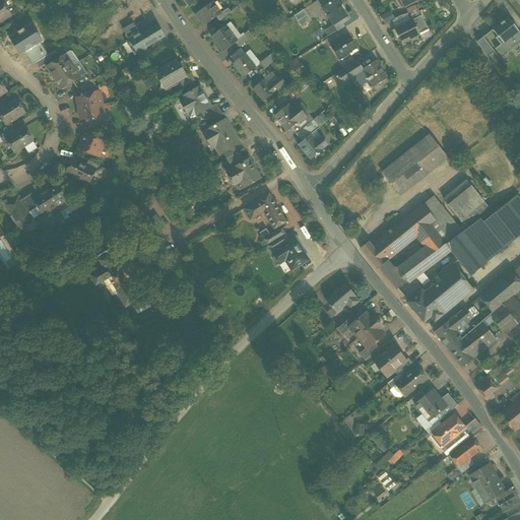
[(333,0),(322,8),(334,25),(340,21),(342,24),(348,20),(346,17),(347,16),(335,0),(333,0)]
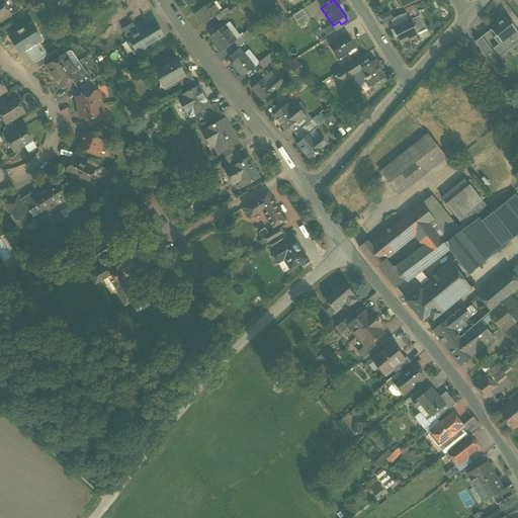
[(1,1),(0,1),(0,22),(11,15),(1,1)]
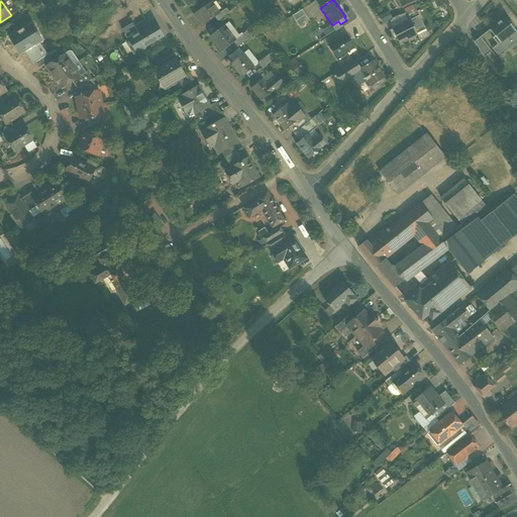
[(210,3),(193,15),(198,23),(200,21),(203,25),(214,18),(218,15),(218,14),(210,3)]
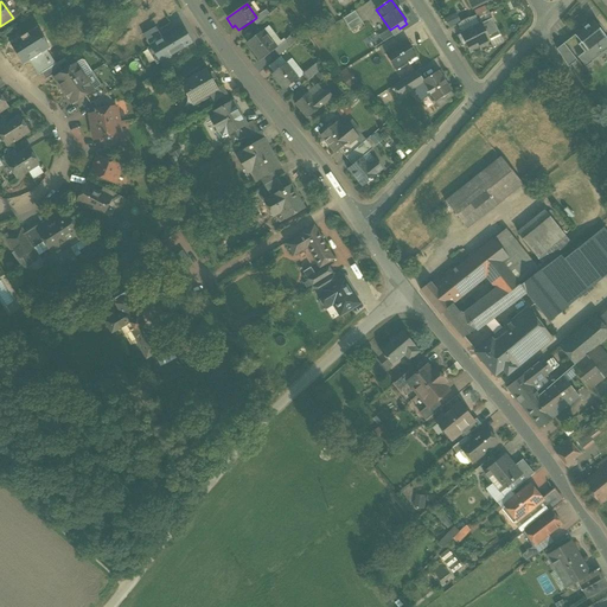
[(264,11),(256,17),(256,18),(251,21),(256,26),(269,16),(264,11)]
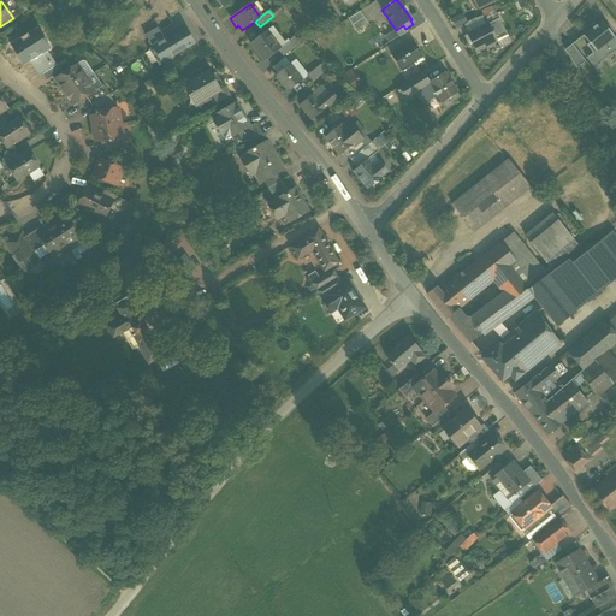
[(495,11),(481,17),(486,25),(489,24),(498,19),(495,11)]
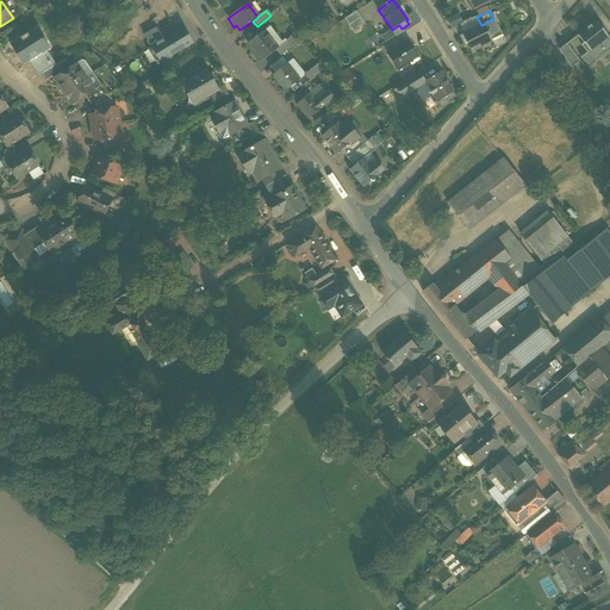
[(356,12),(344,19),(353,32),(365,24),(356,12)]
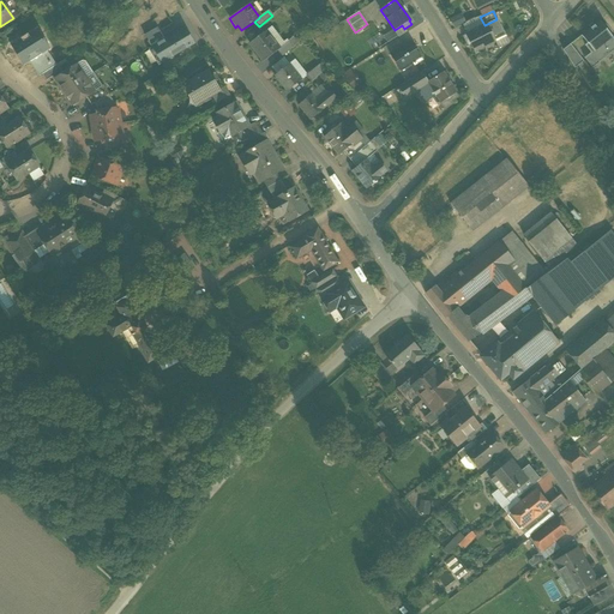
[(462,13),(452,19),(456,28),(467,22),(462,13)]
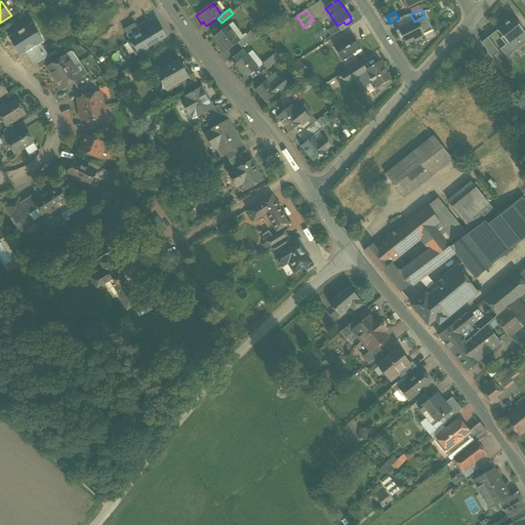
[(286,14),(279,18),(282,24),(289,19),(286,14)]
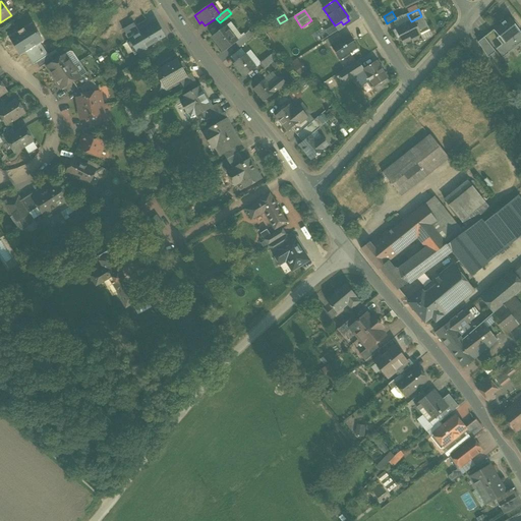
[(421,16),(413,20),(420,35),(429,31),(421,16)]
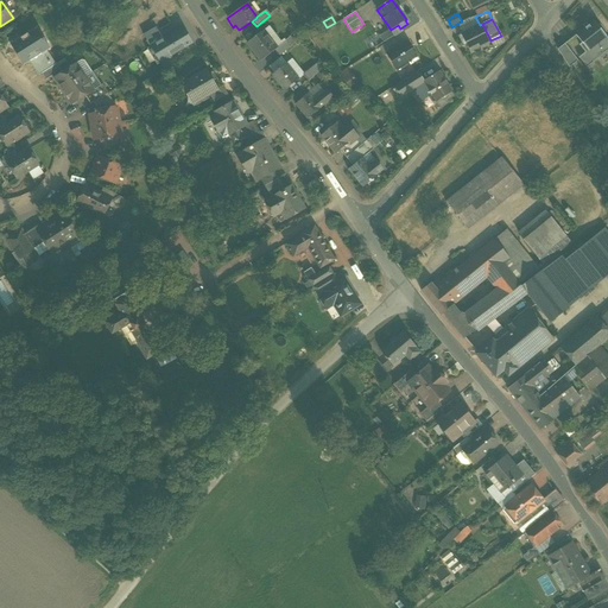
[(594,21),(576,36),(582,44),(588,52),(607,38),(594,21)]
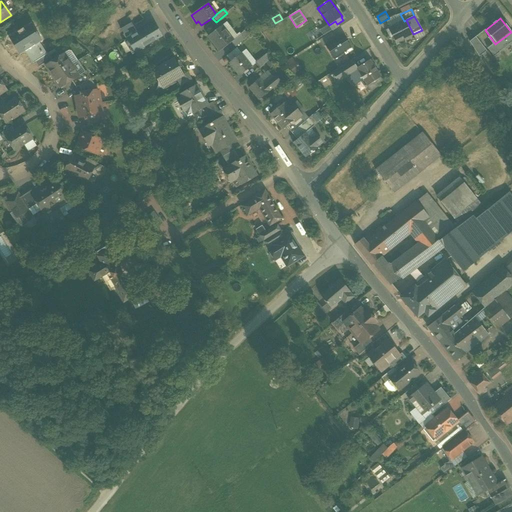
[(404,21),(388,28),(396,45),(403,41),(402,39),(413,34),(406,20),(404,21)]
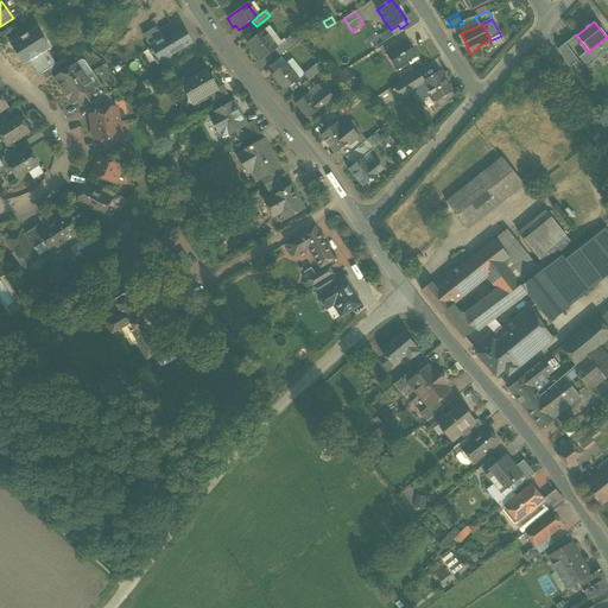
[(403,31),(400,29),(398,25),(391,30),(394,37),(403,31)]
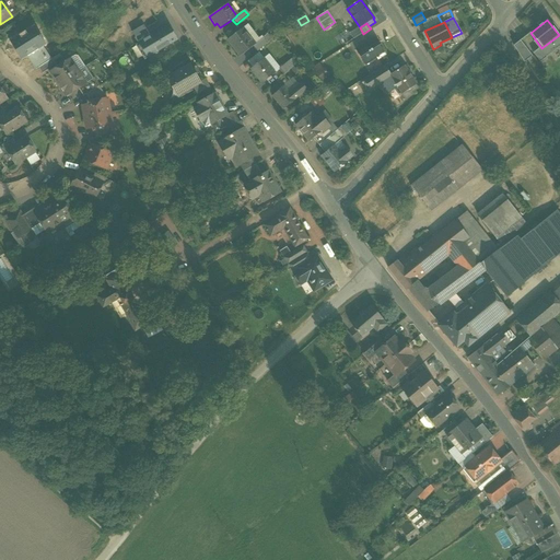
[(168,25),(138,44),(148,59),(177,41),(168,25)]
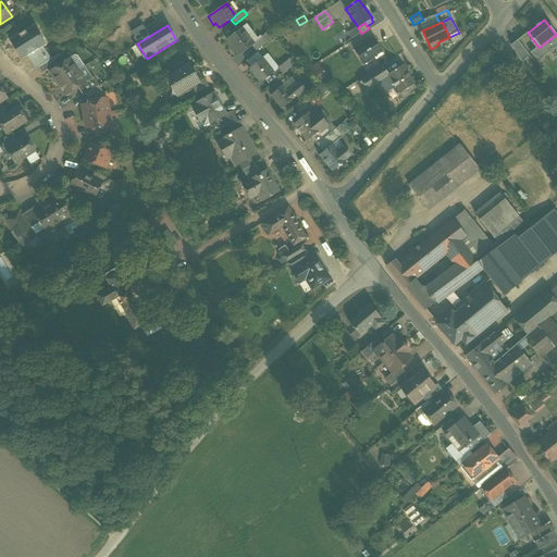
[(242,28),(226,40),(238,57),(251,47),(254,45),(242,28)]
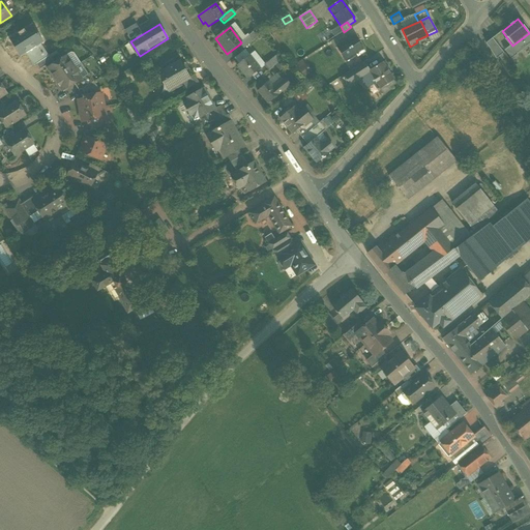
[(437,31),(428,35),(431,41),(440,37),(437,31)]
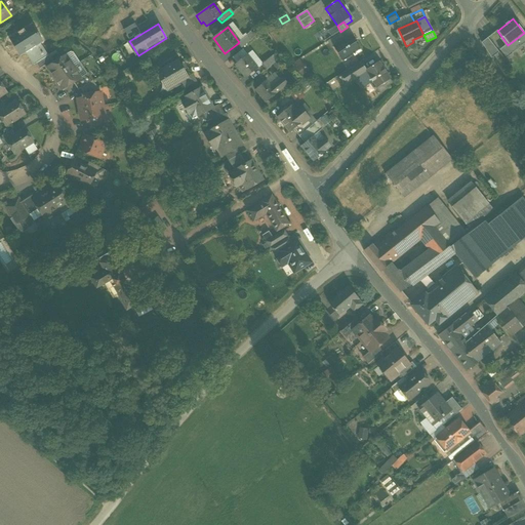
[(251,32),(246,36),(250,40),(255,37),(251,32)]
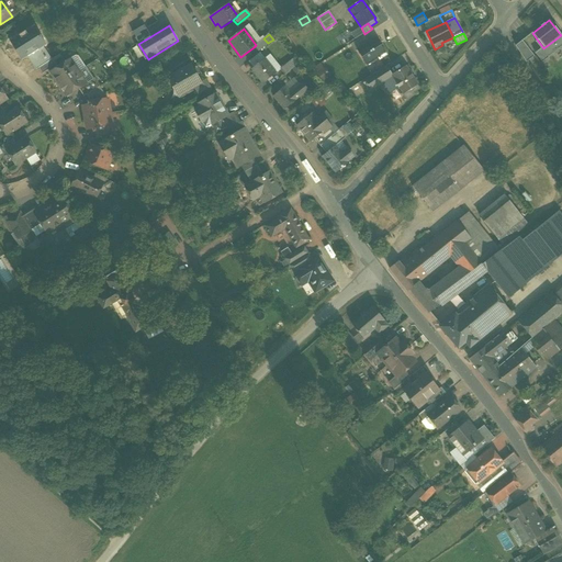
[(561,36),(561,35),(543,48),(538,41),(535,42),(548,58),(561,46),(561,36)]
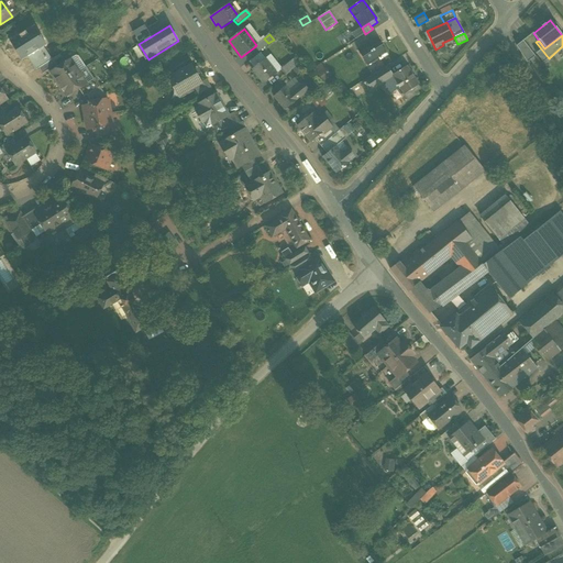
[(264,39),(256,45),(254,47),(258,52),(268,43),(264,39)]
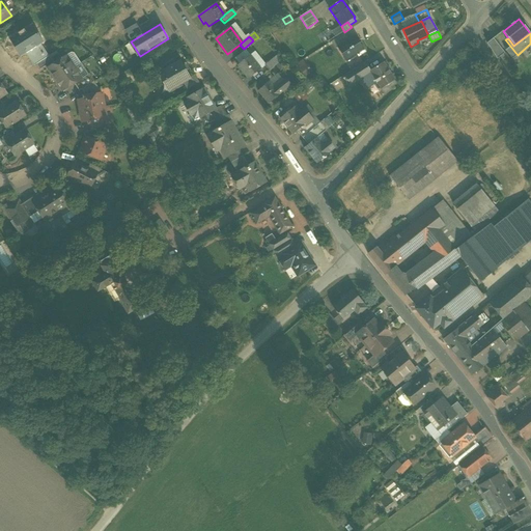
[(355,36),(337,48),(346,61),(357,55),(358,57),(365,52),(355,36)]
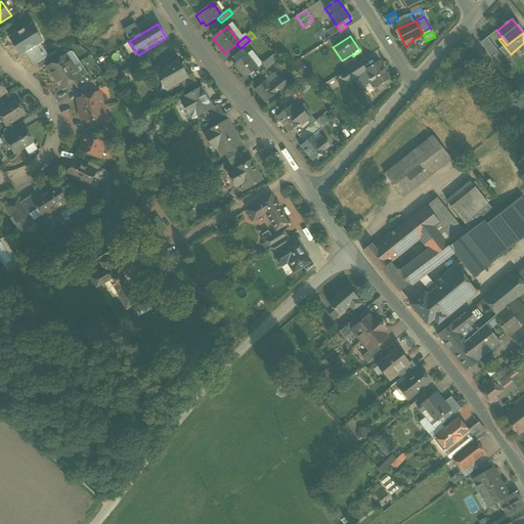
[(486,39),(480,43),(491,57),(497,53),(486,39)]
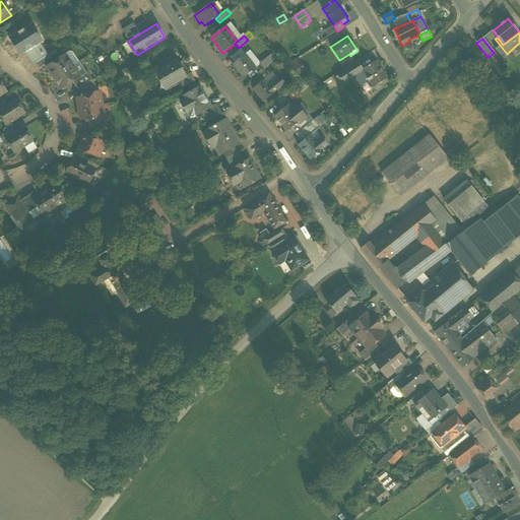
[(311,49),(315,56),(324,50),(320,44),(311,49)]
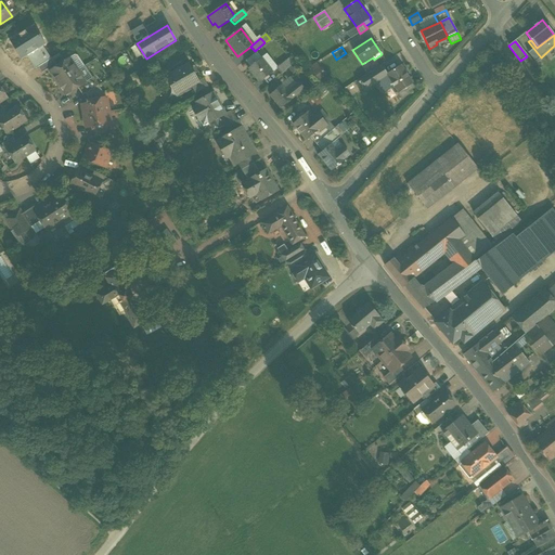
[(289,57),(276,68),(281,75),(286,71),(295,63),(289,57)]
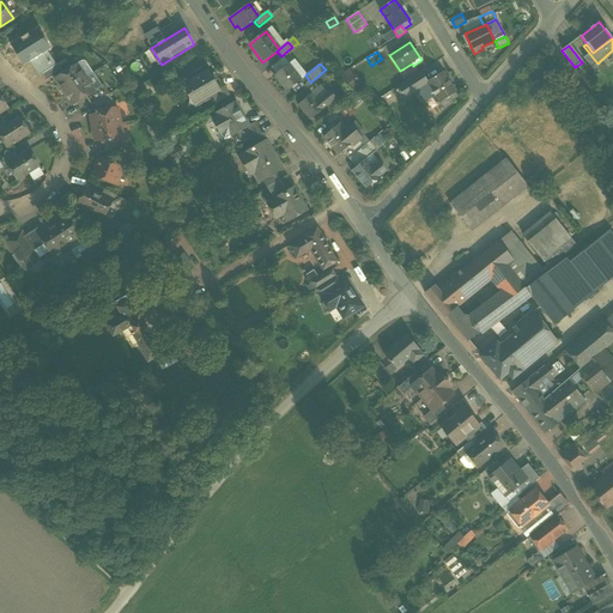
[(56,65),(42,74),(46,80),(53,77),(54,79),(62,73),(56,65)]
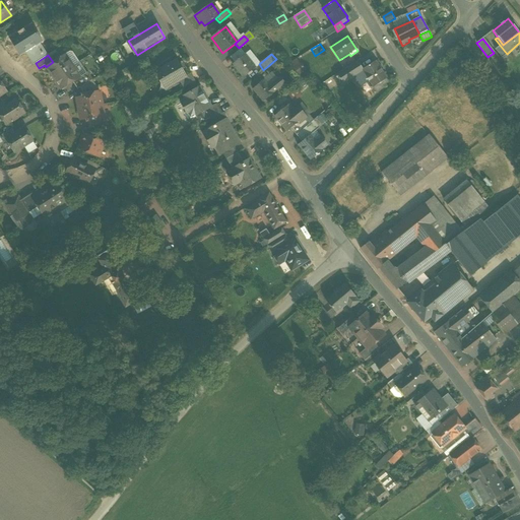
[(53,62),(46,67),(53,78),(72,66),(65,55),(53,62)]
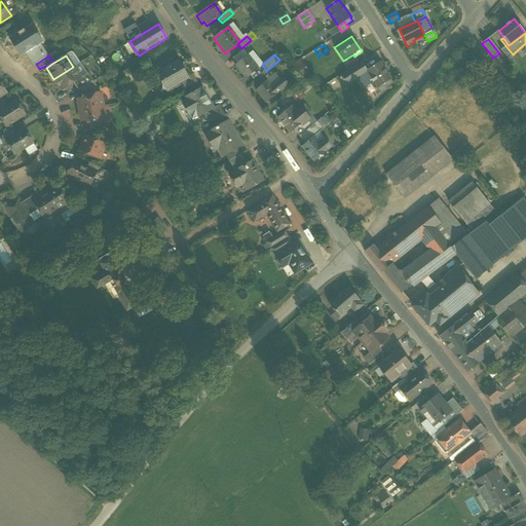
[(247,55),(234,66),(246,79),(258,69),(247,55)]
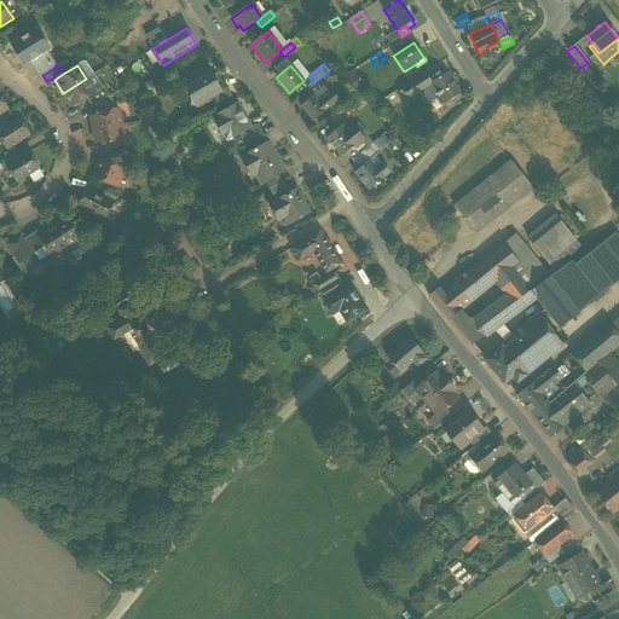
[(329,70),(319,79),(324,85),(336,74),(330,69),(329,70)]
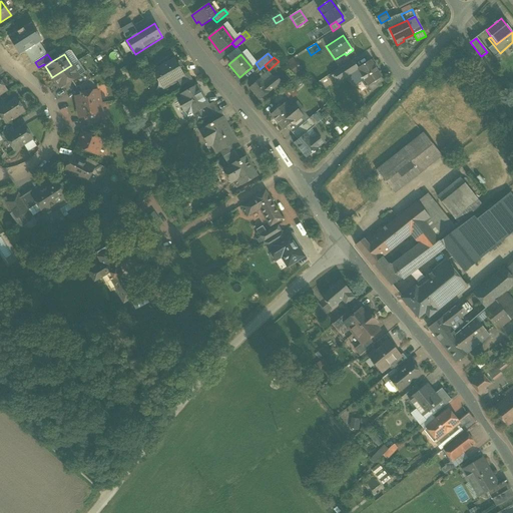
[(296,73),(301,70),(295,58),(289,61),(296,73)]
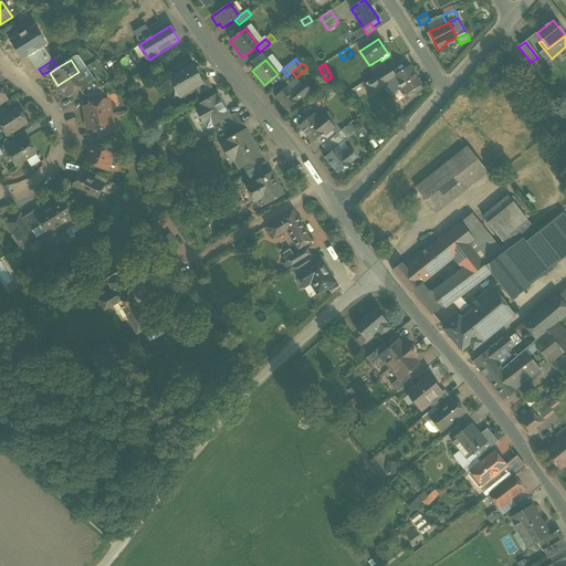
[(202,83),(192,65),(168,80),(174,90),(179,87),(184,95),(195,88),(202,84),(202,83)]
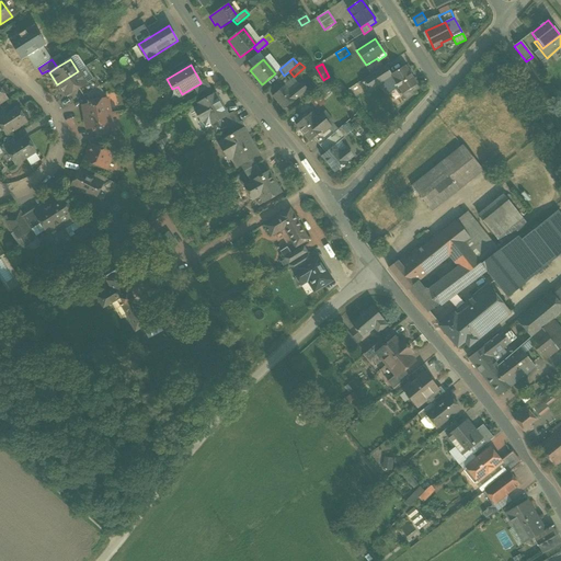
[(385,66),(363,80),(369,90),(381,82),(390,77),(390,76),(391,76),(385,66)]
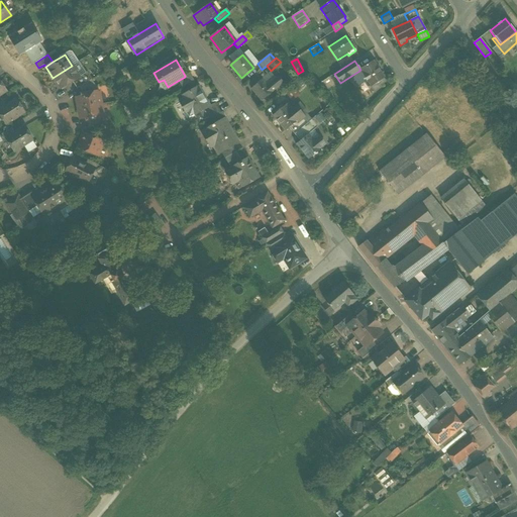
[(360,70),(359,70),(359,71),(367,81),(371,87),(378,83),(380,86),(381,86),(386,82),(384,79),(385,78),(374,61),(360,70)]
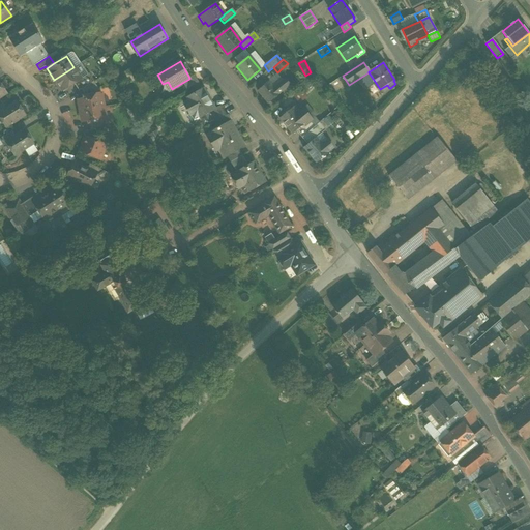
[(74,67),(54,80),(62,92),(75,84),(82,79),(74,67)]
